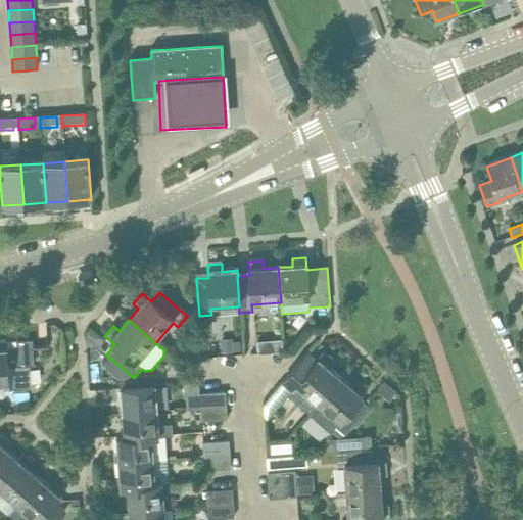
[(6,356),(5,343),(0,342),(0,385),(7,385),(8,396),(32,395),(30,367),(19,367),(18,355),(6,356)]
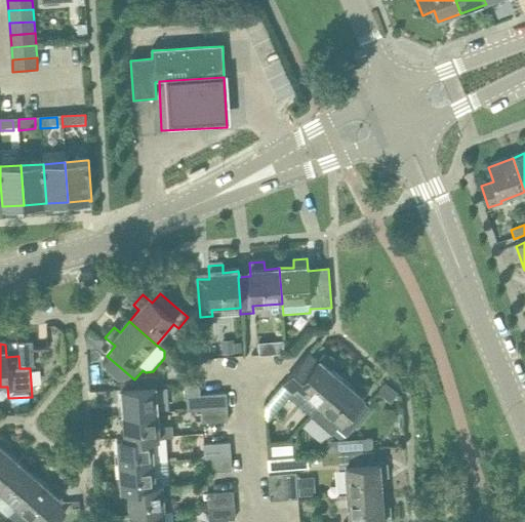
[(331,370),(336,365),(325,356),(317,365),(308,357),(283,385),(293,394),(297,389),(319,407),(341,379),(331,370)]
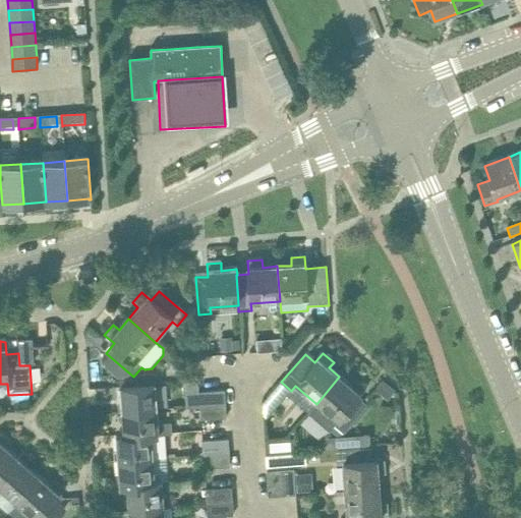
[(136,381),(120,382),(120,389),(140,387),(155,386),(155,376),(136,377),(136,381)]
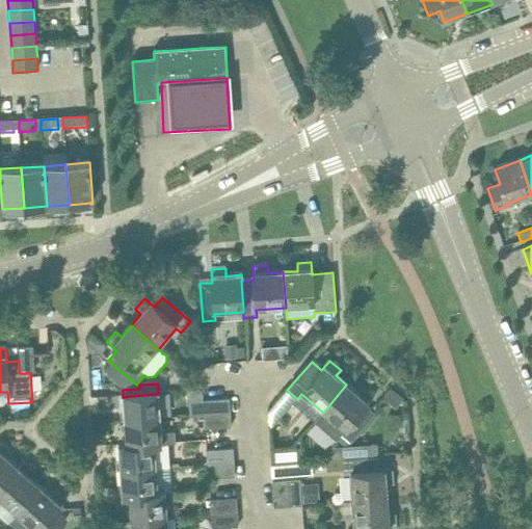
[(346,385),(323,413),(314,423),(336,442),(341,437),(350,445),(375,417),(366,408),(374,399),(363,389),(357,395),(346,385)]
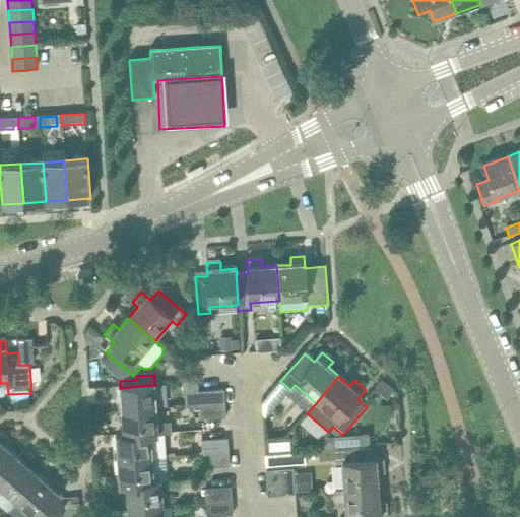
[(382,381),(375,389),(387,399),(394,391),(382,381)]
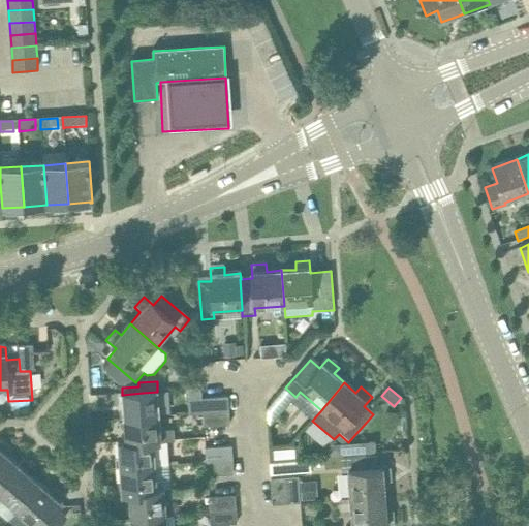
[(124,421),(159,419),(157,392),(143,393),(122,395),(124,421)]
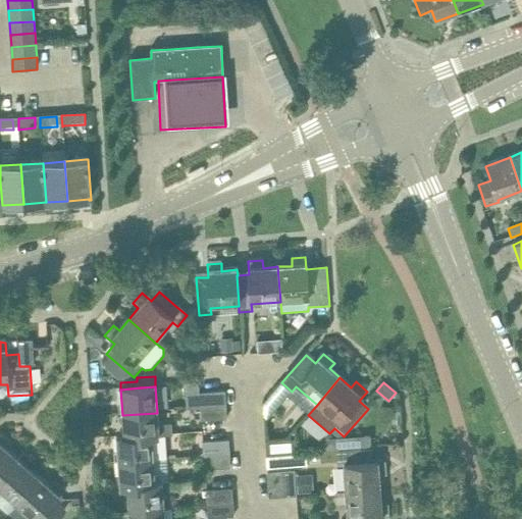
[(200,410),(225,408),(224,395),(199,396),(200,410)]
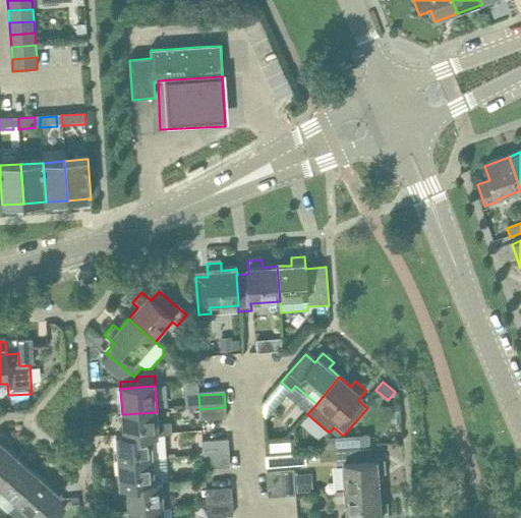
[(199,422),(225,421),(225,407),(199,409),(199,422)]
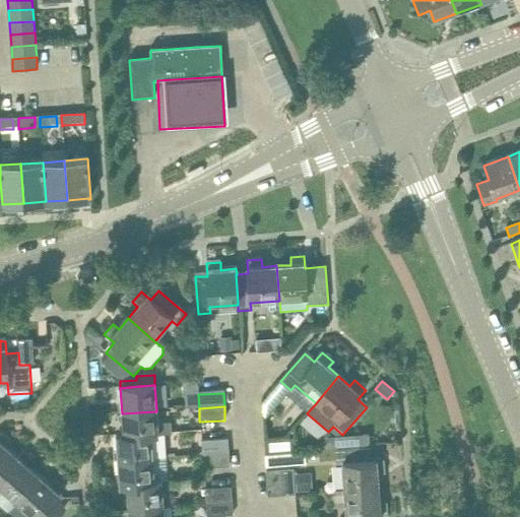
[(157,425),(156,411),(122,413),(123,436),(123,438),(151,436),(151,437),(158,437),(158,436),(172,435),(172,425),(157,425)]
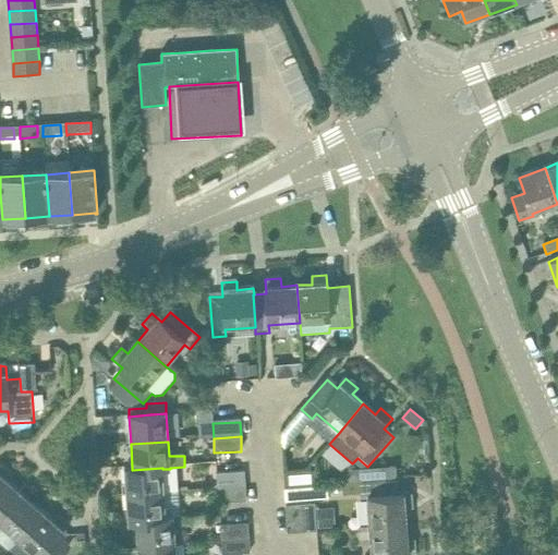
[(0,513),(20,492),(8,481),(13,475),(1,466),(0,467),(0,513)]
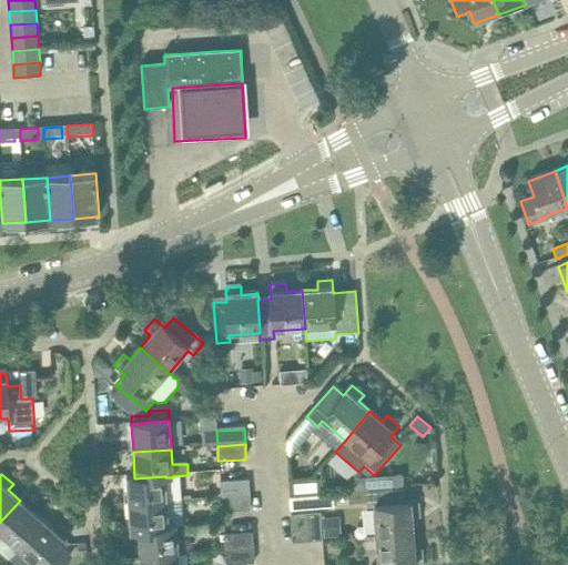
[(166,503),(165,477),(165,476),(134,478),(134,476),(128,477),(129,505),(166,503)]
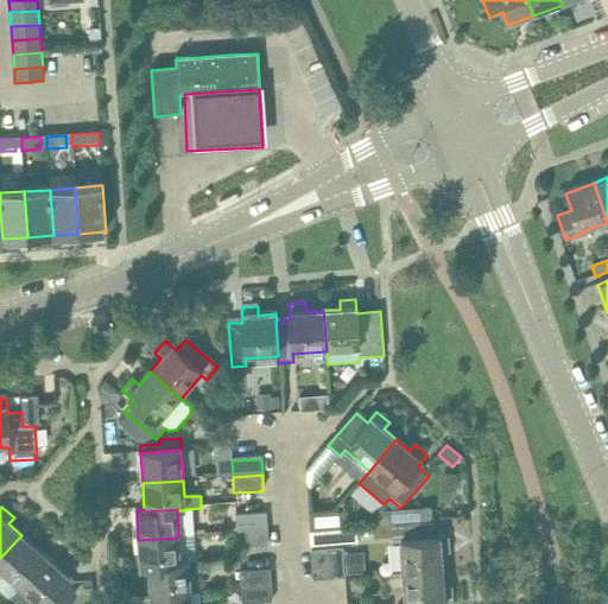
[(236,533),(266,532),(265,515),(235,517),(236,533)]
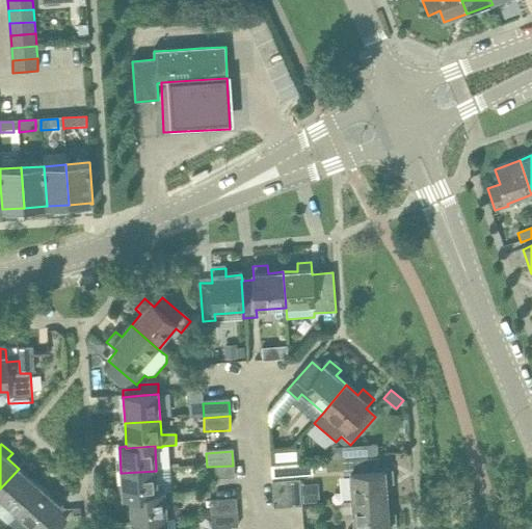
[(285,468),(340,468),(340,456),(285,456),(285,468)]
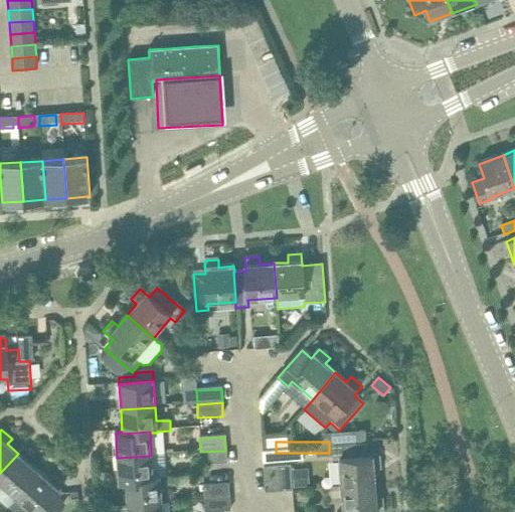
[(368,458),(367,446),(331,448),(332,461),(338,461),(340,489),(375,486),(374,471),(381,470),(380,457),(368,458)]
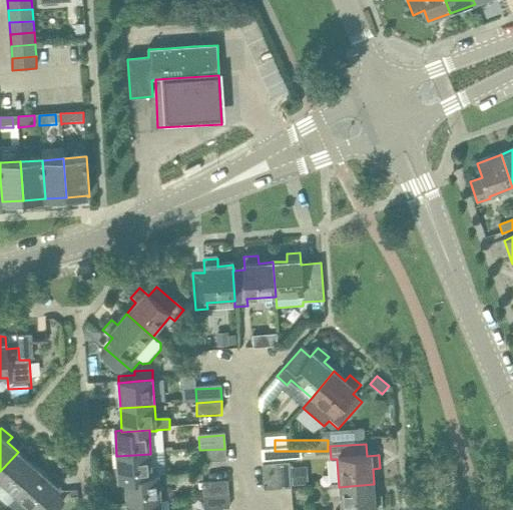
[(0,481),(16,495),(38,469),(28,461),(33,455),(22,446),(18,452),(0,471),(0,481)]
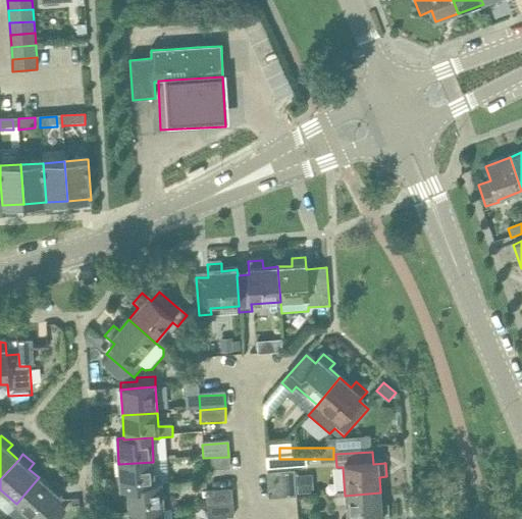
[(203,472),(229,470),(228,457),(203,458),(203,472)]
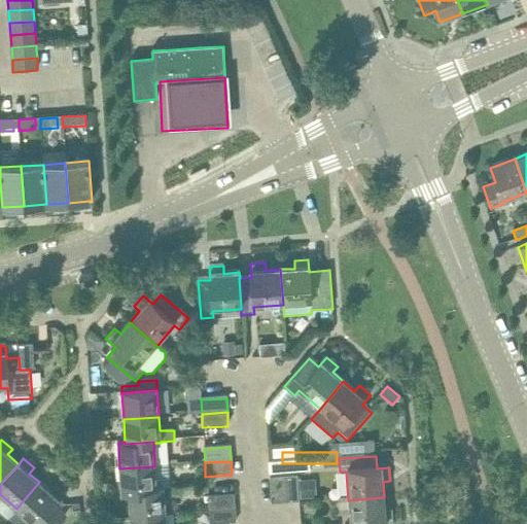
[(121,494),(129,493),(129,492),(156,490),(154,466),(119,468),(121,494)]
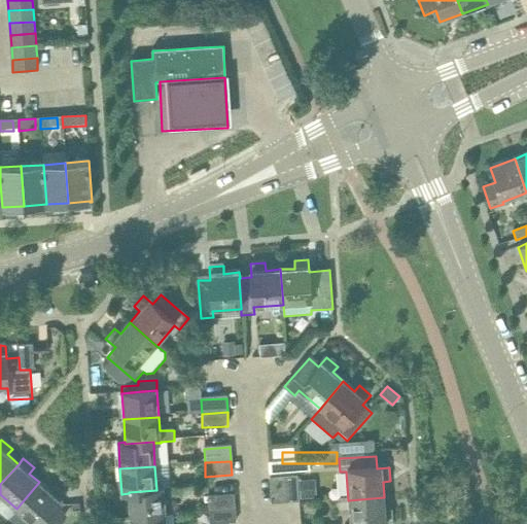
[(284,504),(297,503),(295,478),(282,479),(284,504)]
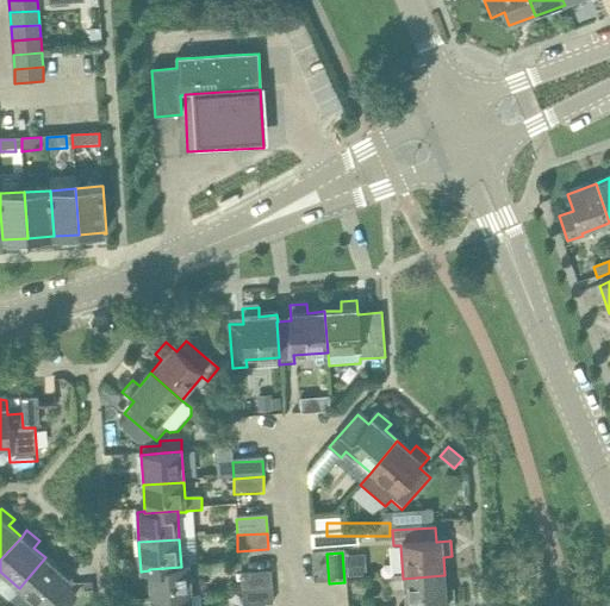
[(313,585),(329,583),(327,554),(311,555),(313,585)]
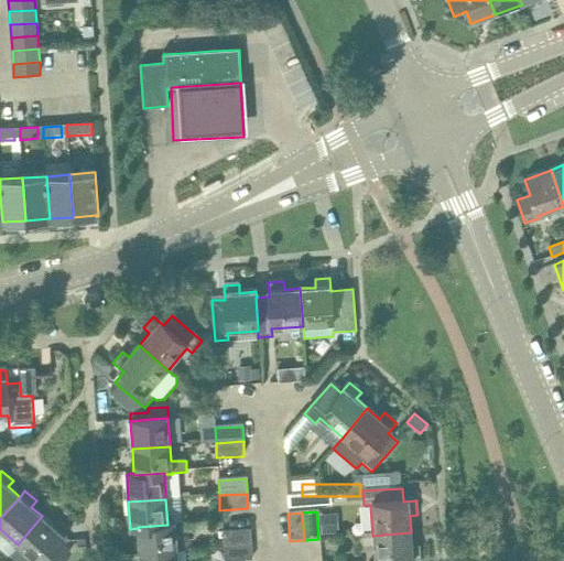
[(54,527),(42,516),(18,545),(35,560),(63,560),(69,553),(60,545),(71,531),(60,521),(54,527)]
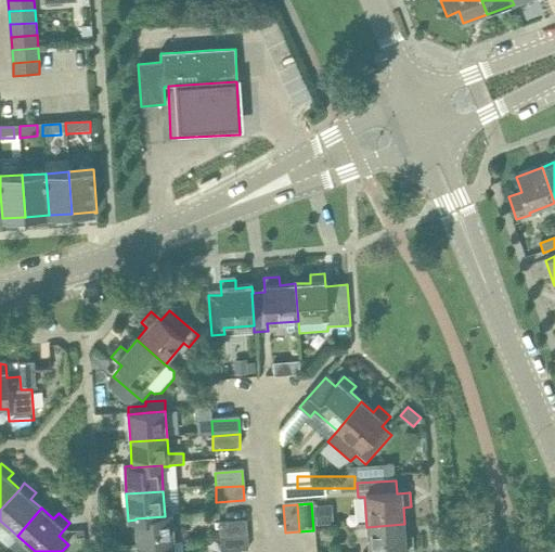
[(317,529),(334,527),(332,508),(315,509),(317,529)]
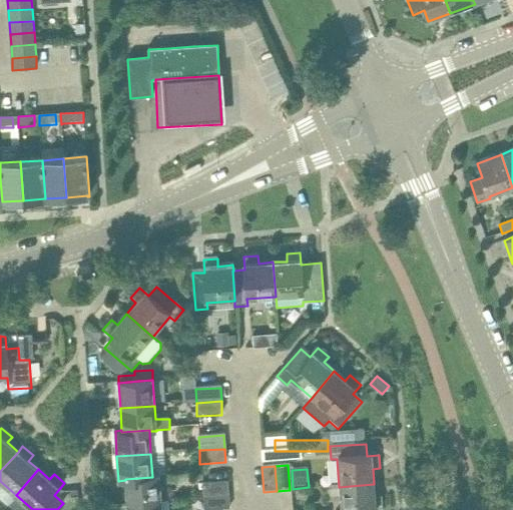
[(127,503),(161,501),(159,476),(152,477),(125,479),(125,480),(127,503)]
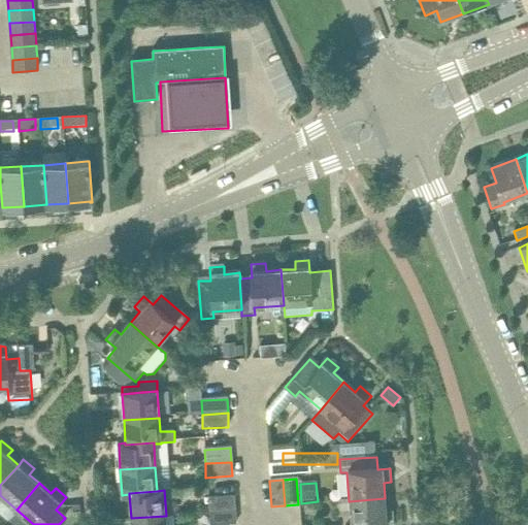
[(208,514),(234,512),(233,497),(207,499),(208,514)]
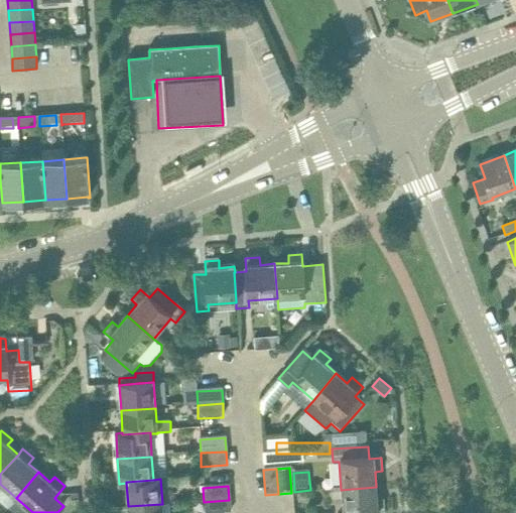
[(377,500),(376,487),(341,490),(343,512),(385,512),(384,500),(377,500)]
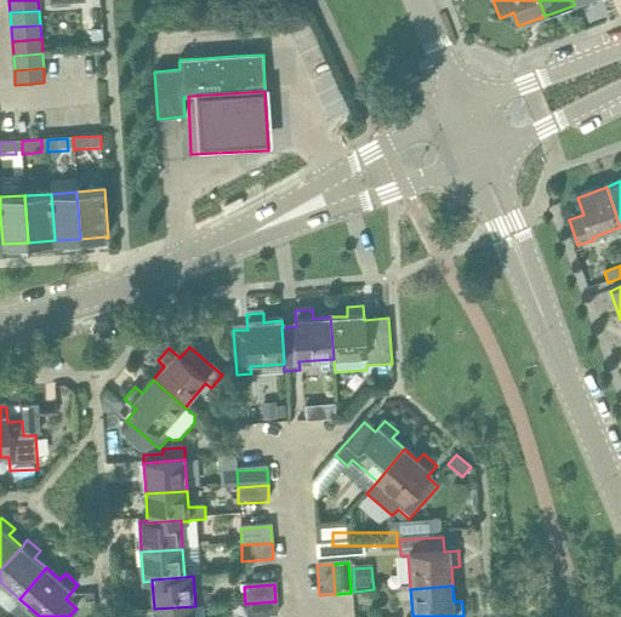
[(277,616),(275,601),(245,604),(246,616),(277,616)]
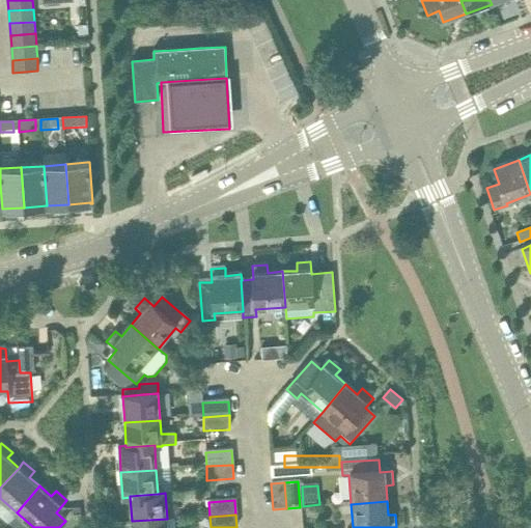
[(167,527),(167,519),(132,521),(132,527),(167,527)]
